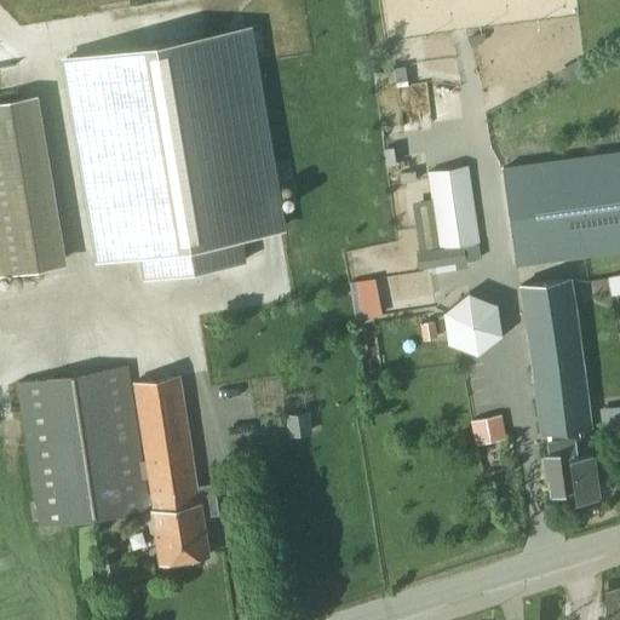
[(246,27),(65,58),(98,258),(138,252),(143,277),(245,259),(240,235),(280,228),(246,27)]
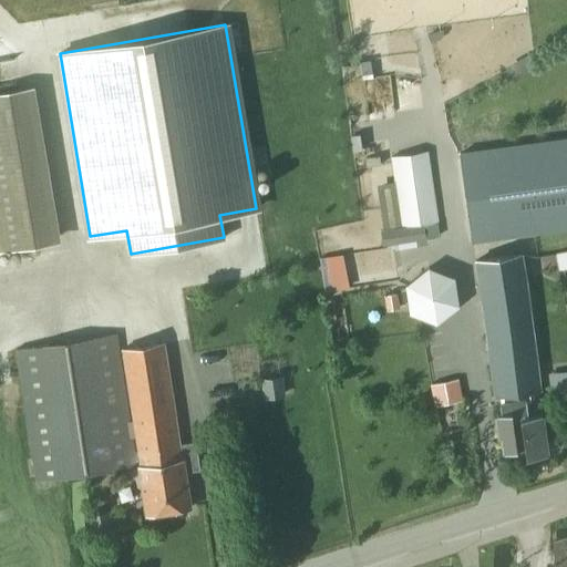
[(506,70),(512,80),(535,66),(531,57),(506,70)]
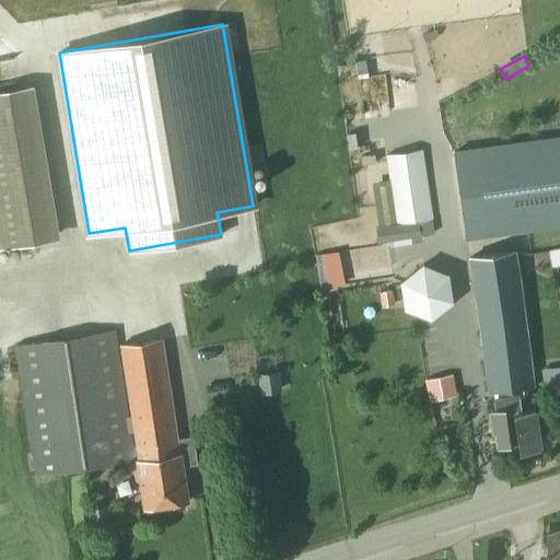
[(0,90),(0,247),(47,240),(21,86),(0,90)]
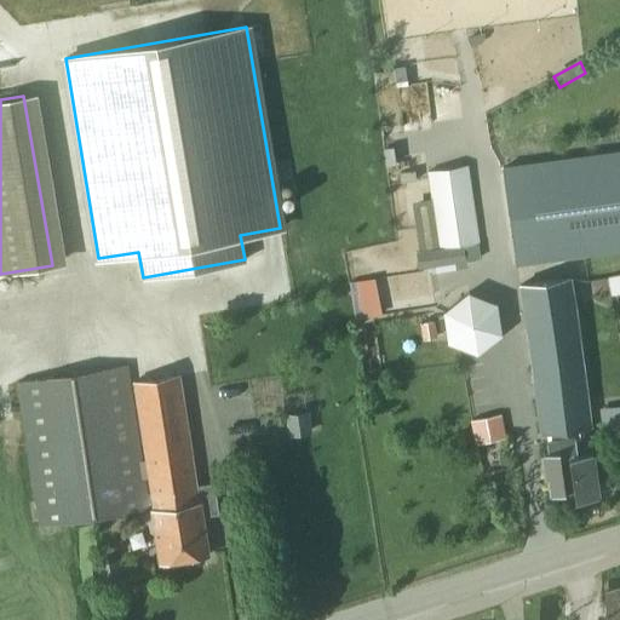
[(619,150),(503,167),(516,264),(619,250),(619,150)]
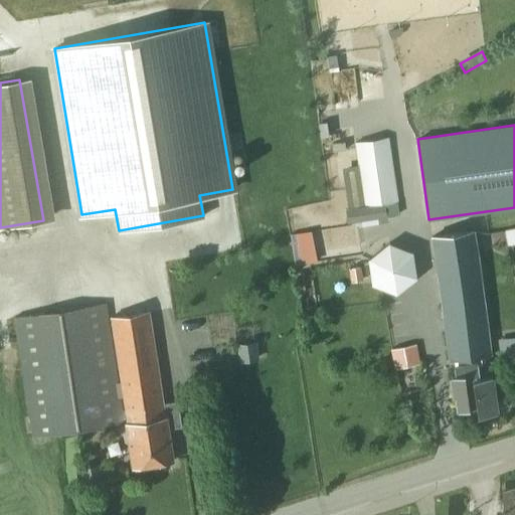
[(355,142),(364,206),(345,209),(347,222),(386,216),(384,203),(396,201),(386,137),(355,142)]
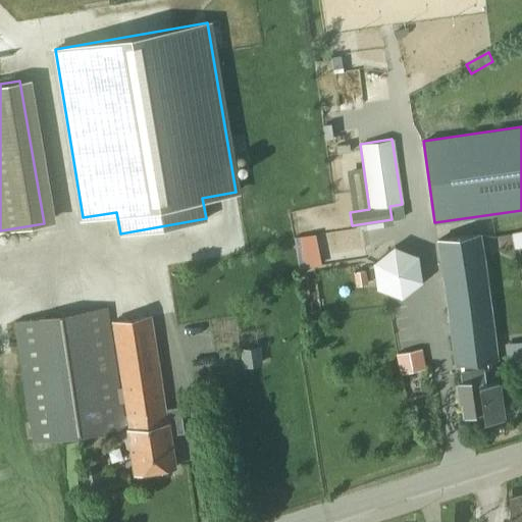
[(479,233),(438,239),(454,363),(454,364),(462,363),(463,370),(458,371),(459,378),(456,379),(458,390),(459,390),(460,405),(462,415),(480,413),(481,420),(502,418),(497,379),(500,379),(498,365),(486,367),(485,360),(496,359),(496,357),(494,358),(479,233)]
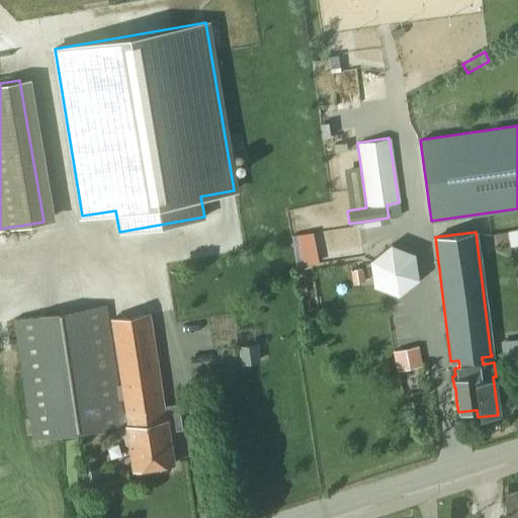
[(311,233),(291,236),(296,267),(317,263),(311,233)]
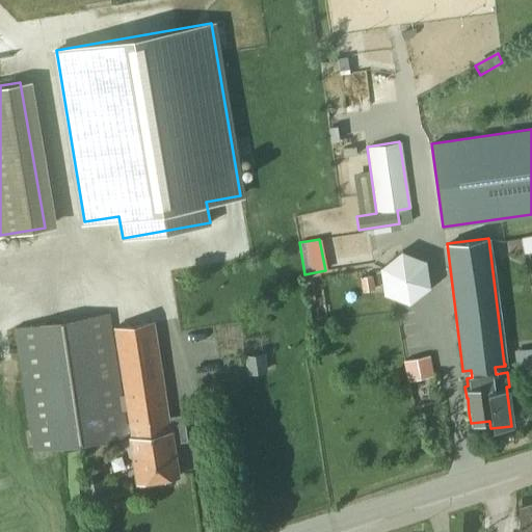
[(380,266),(384,292),(408,302),(429,286),(425,260),(401,250),(380,266)]
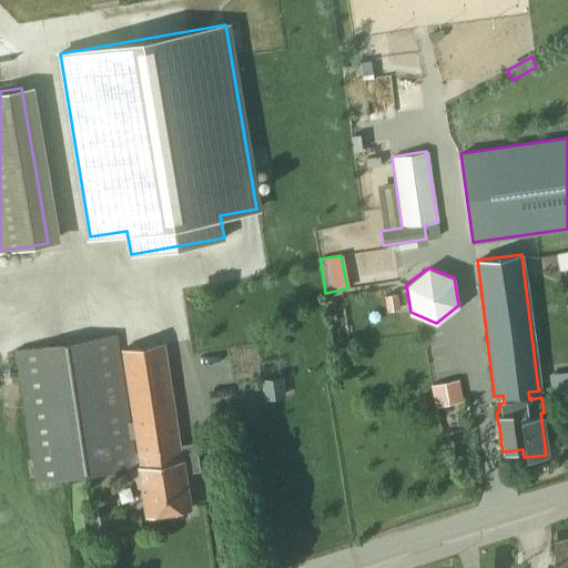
[(396,294),(384,296),(386,311),(399,308),(396,294)]
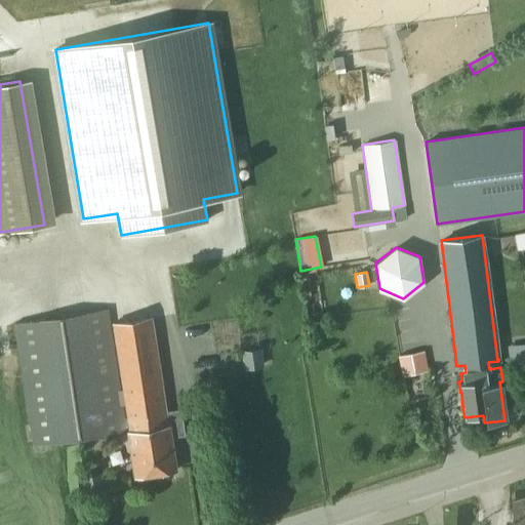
[(14,322),(33,446),(124,433),(105,309),(14,322)]
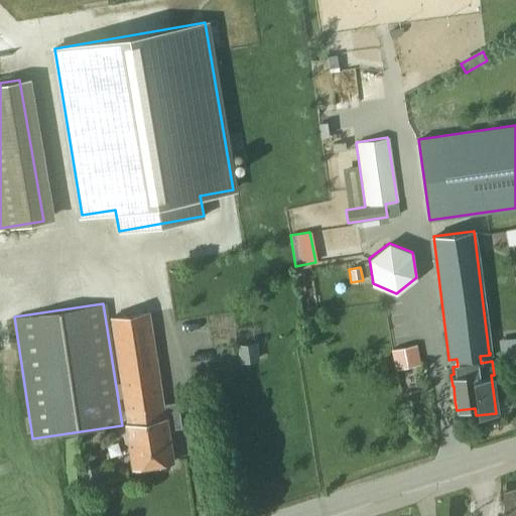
[(148,311),(110,317),(127,424),(125,424),(132,468),(173,462),(168,428),(180,426),(176,401),(162,403),(148,311)]
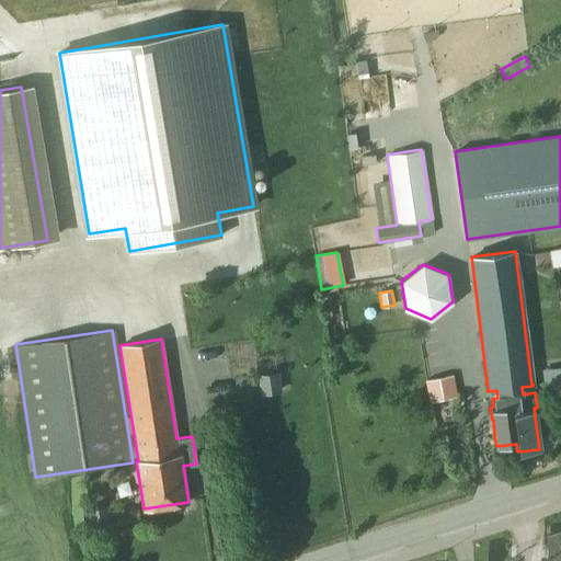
[(545,382),(560,380),(560,367),(542,370),(545,382)]
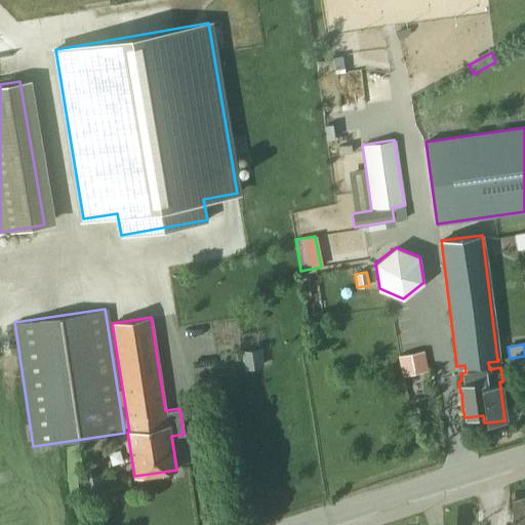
[(258,349),(243,351),(245,367),(261,365),(258,349)]
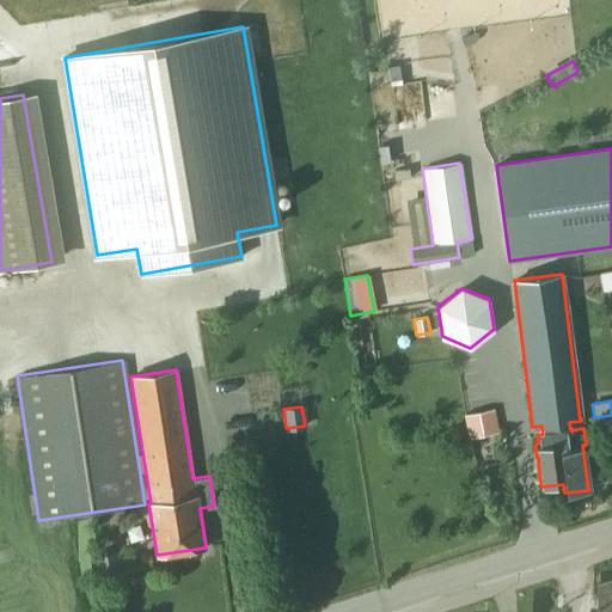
[(491,409),(465,414),(467,424),(494,420),(491,409)]
